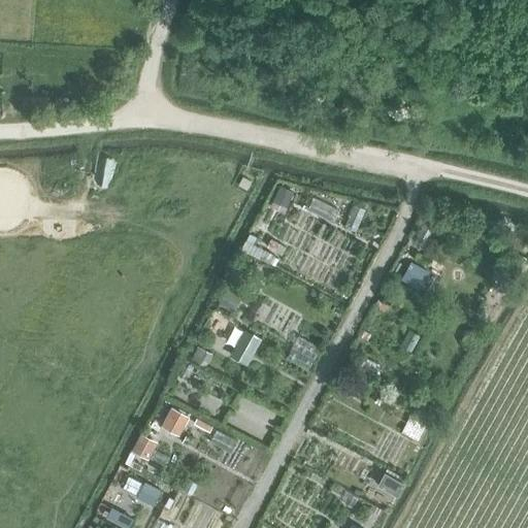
[(278,184),(272,200),(287,206),(293,190),(278,184)]
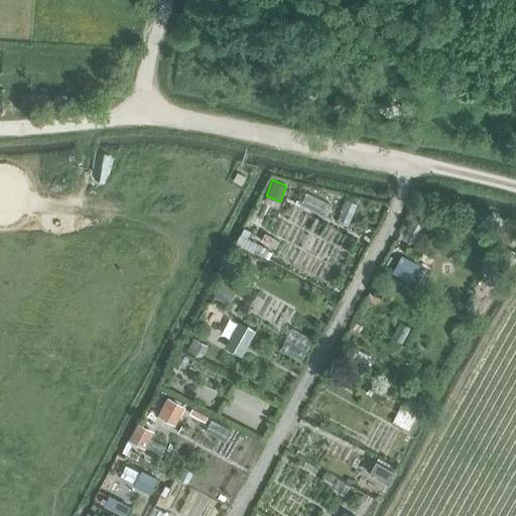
[(401,255),(393,272),(410,281),(419,265),(401,255)]
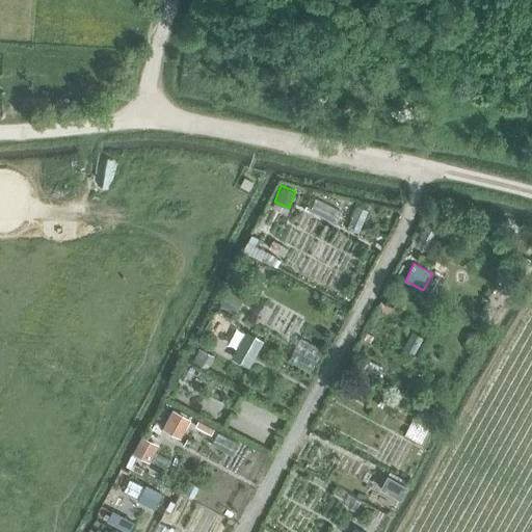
[(521,278),(504,270),(499,281),(514,289),(521,278)]
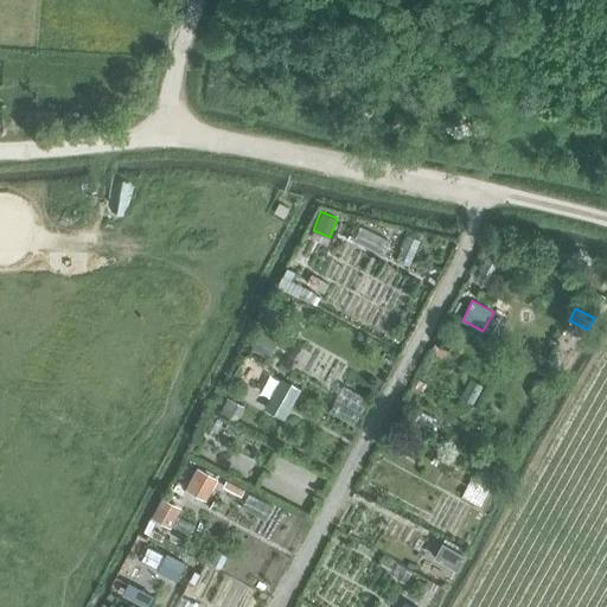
[(279,338),(261,328),(251,347),(269,357),(279,338)]
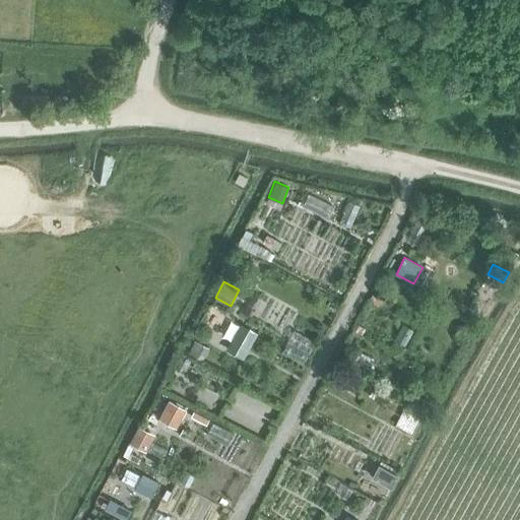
[(228,345),(245,355),(258,333),(241,323),(228,345)]
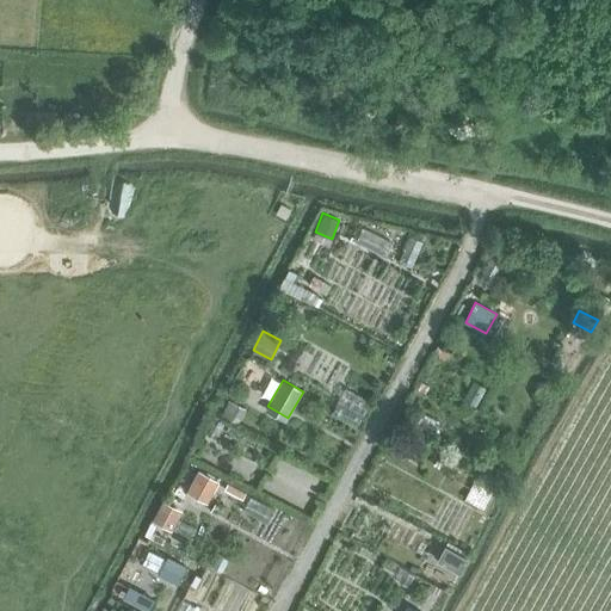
[(346,387),(333,412),(357,425),(370,400),(346,387)]
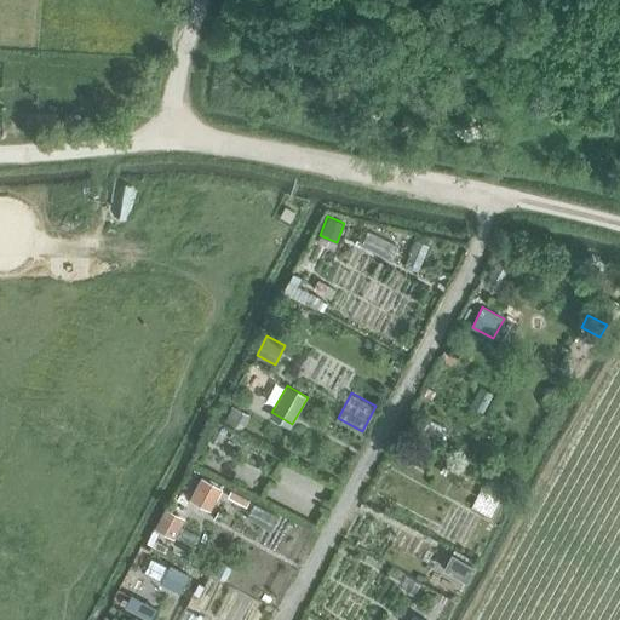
[(231,405),(224,419),(241,428),(248,413),(231,405)]
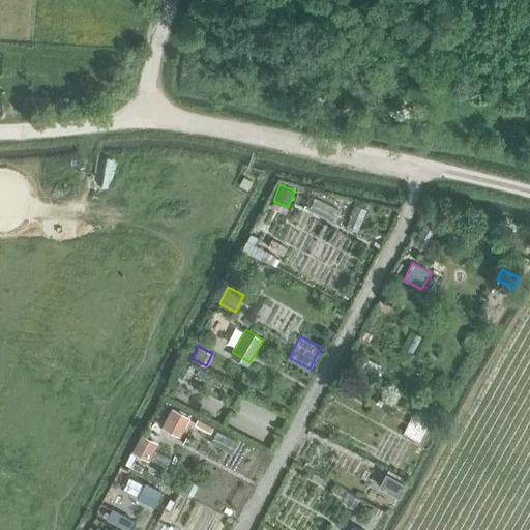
[(357,384),(344,376),(340,382),(342,387),(349,391),(354,389),(357,384)]
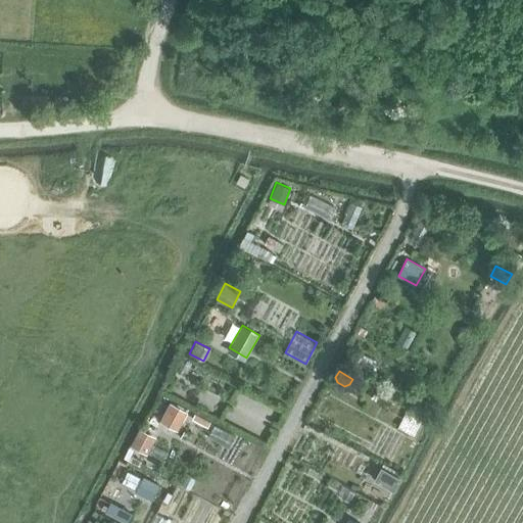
[(165,394),(157,409),(172,416),(180,401),(165,394)]
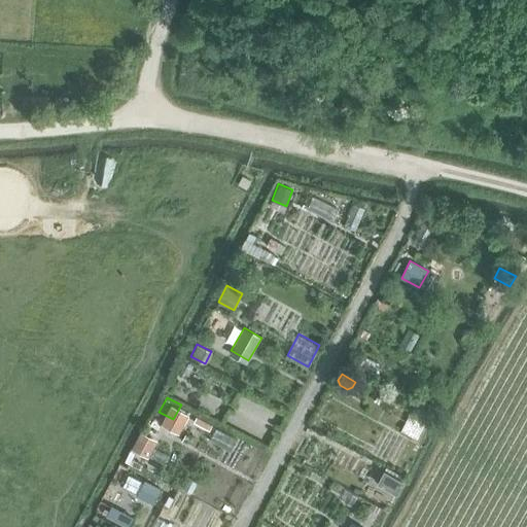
[(409,415),(401,429),(417,437),(424,423),(409,415)]
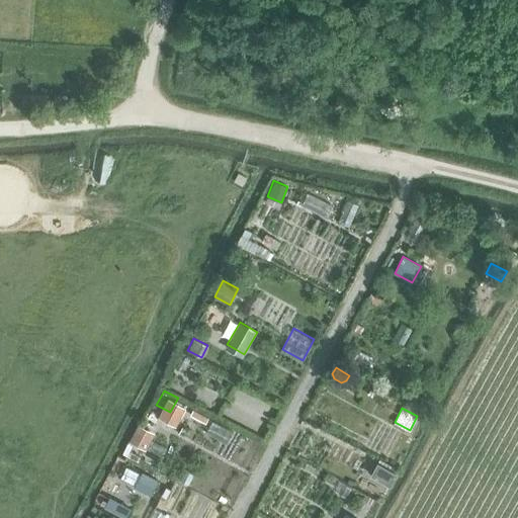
[(147,438),(137,433),(133,440),(144,445),(147,438)]
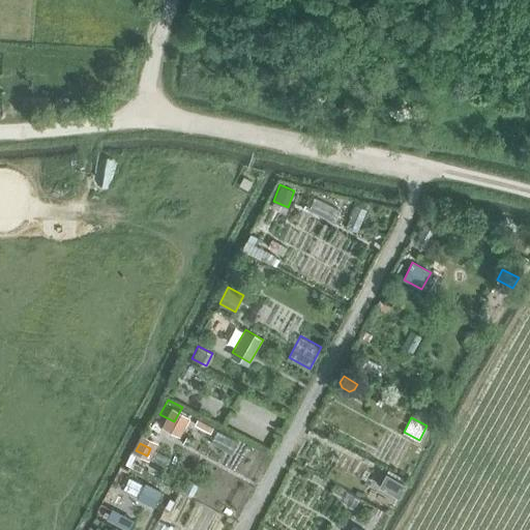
[(393,481),(375,472),(370,483),(387,493),(393,481)]
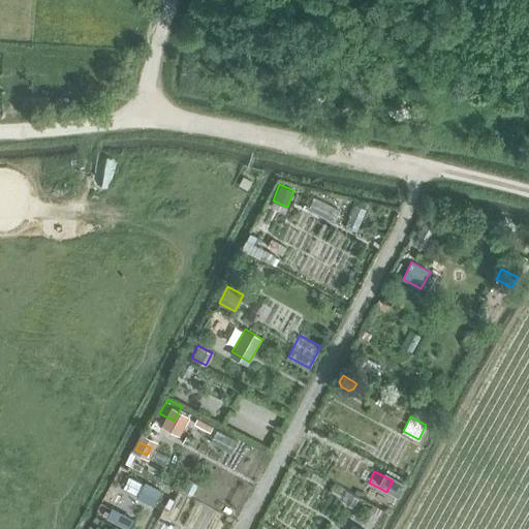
[(164,502),(143,491),(138,500),(160,511),(164,502)]
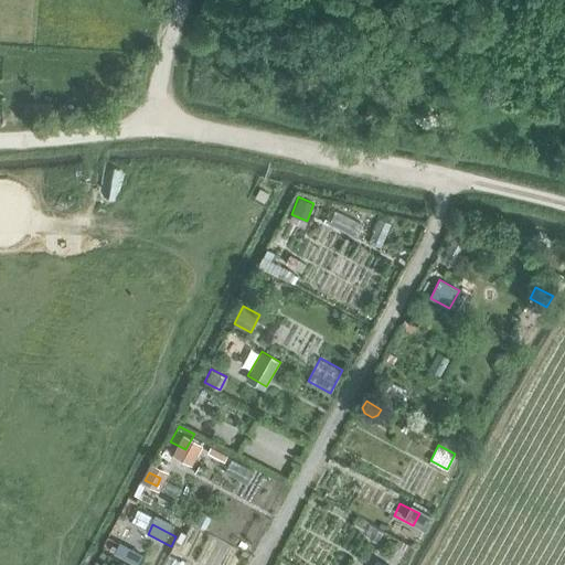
[(125,562),(130,551),(123,546),(117,557),(125,562)]
